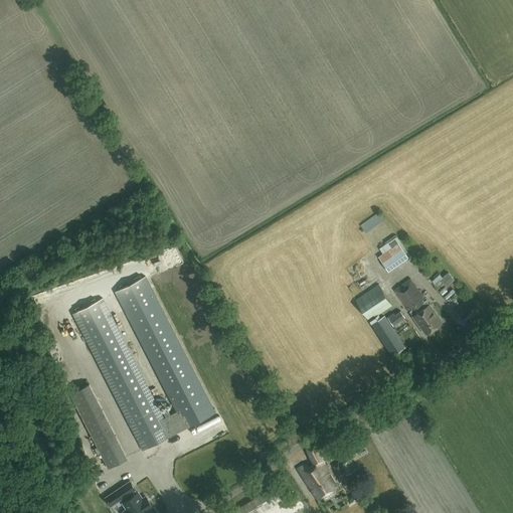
[(360,227),(365,234),(383,221),(378,214),(360,227)]
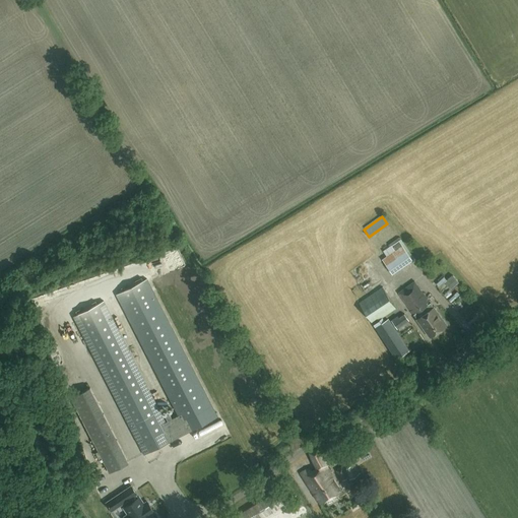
[(379,261),(390,275),(410,261),(396,242),(381,253),(384,257),(379,261)]
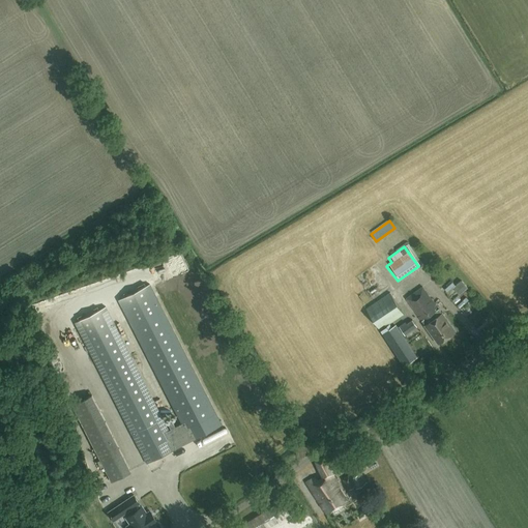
[(167,432),(104,309),(72,325),(145,465),(176,449),(175,448),(188,442),(188,443),(220,427),(148,286),(117,302),(180,426),(167,432)]
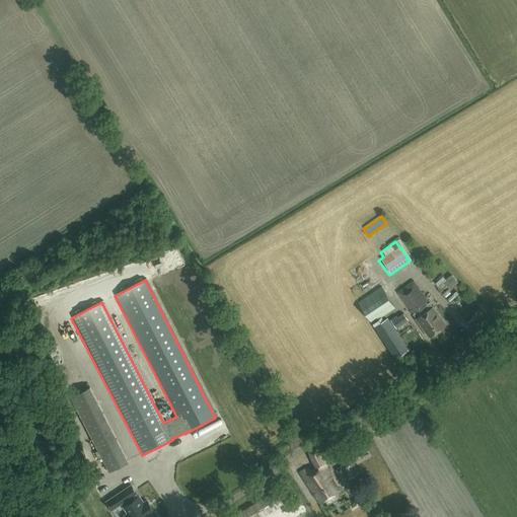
[(417,305),(435,333),(444,326),(428,304),(421,295),(412,283),(403,289),(417,305)]
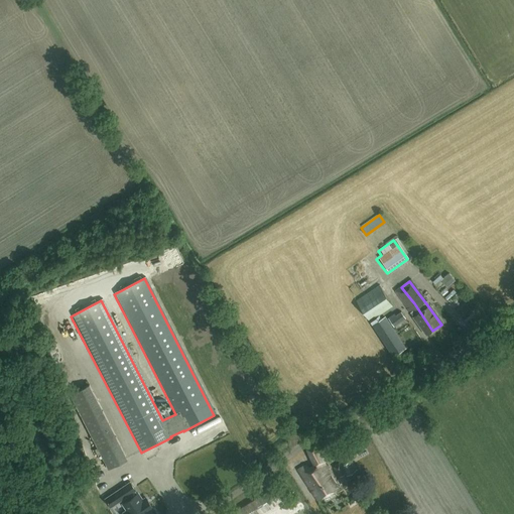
[(354,302),(368,324),(391,358),(404,349),(383,316),(376,320),(375,318),(391,307),(377,286),(354,302)]
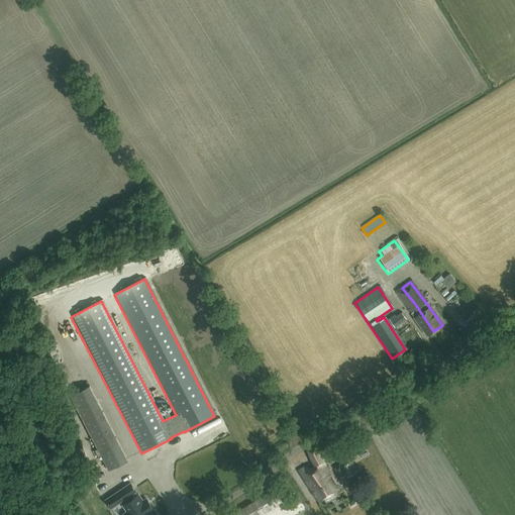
[(433,331),(415,304),(402,288),(394,293),(409,314),(409,315),(425,337),(433,331)]
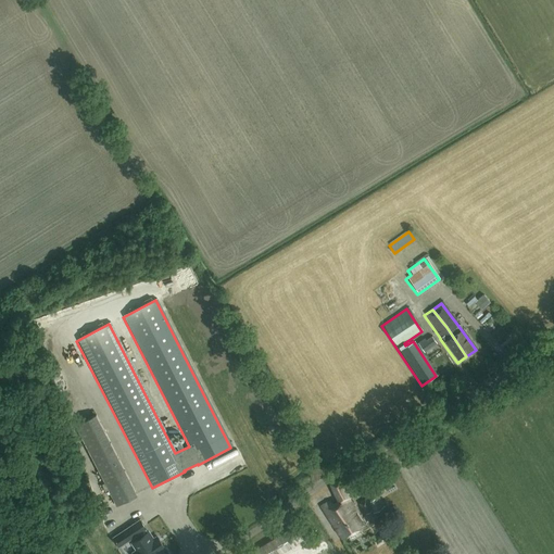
[(422,353),(435,343),(430,337),(424,341),(423,339),(416,344),(422,353)]
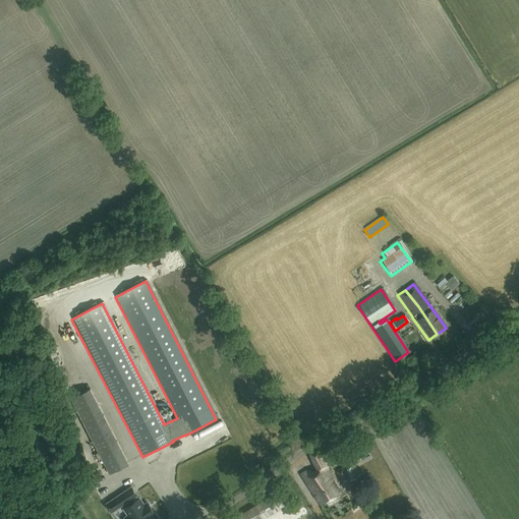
[(126,465),(89,391),(69,400),(108,475),(126,465)]
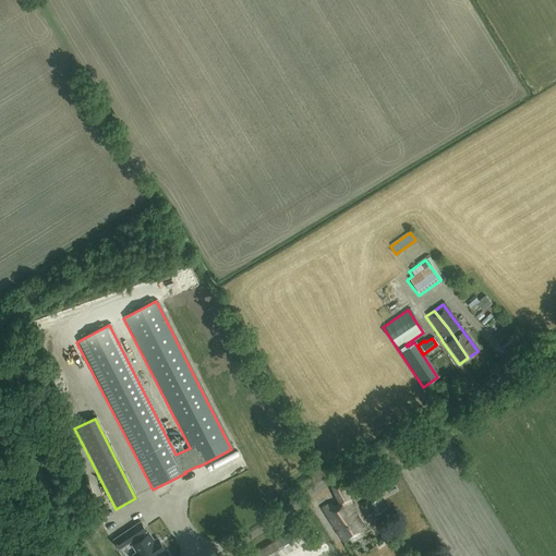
[(385,473),(374,480),(381,491),(391,484),(385,473)]
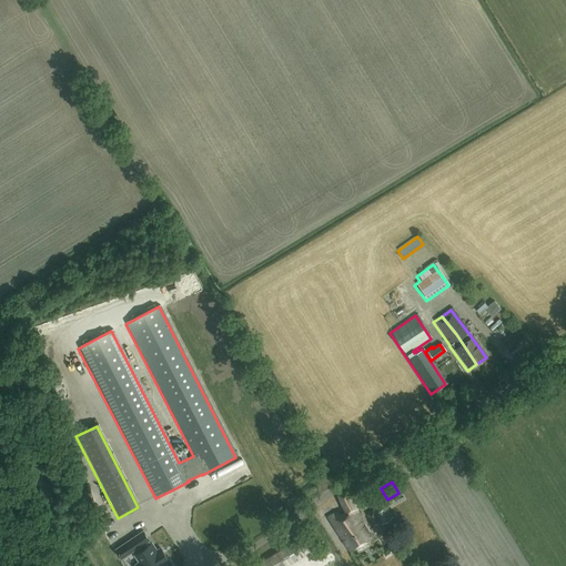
[(335,514),(326,519),(347,553),(370,539),(360,523),(360,519),(354,511),(361,507),(352,488),(336,496),(345,516),(339,519),(335,514)]
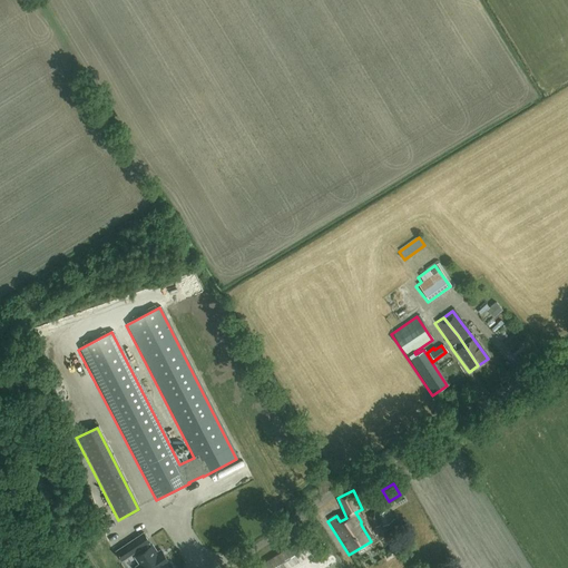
[(397,508),(405,503),(403,497),(393,501),(397,508)]
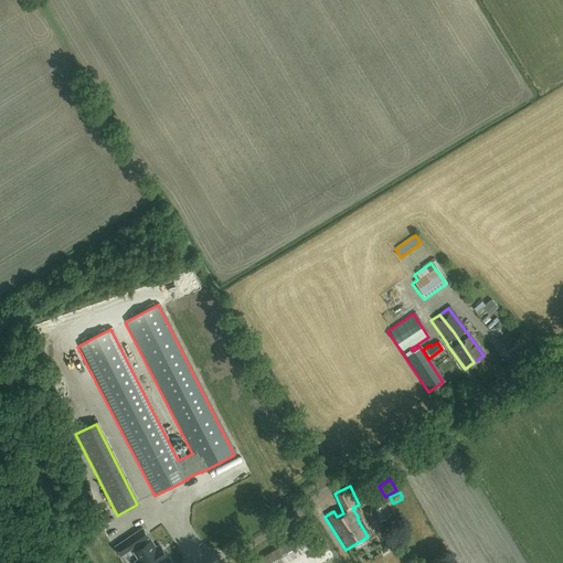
[(324,516),(335,509),(330,501),(319,508),(324,516)]
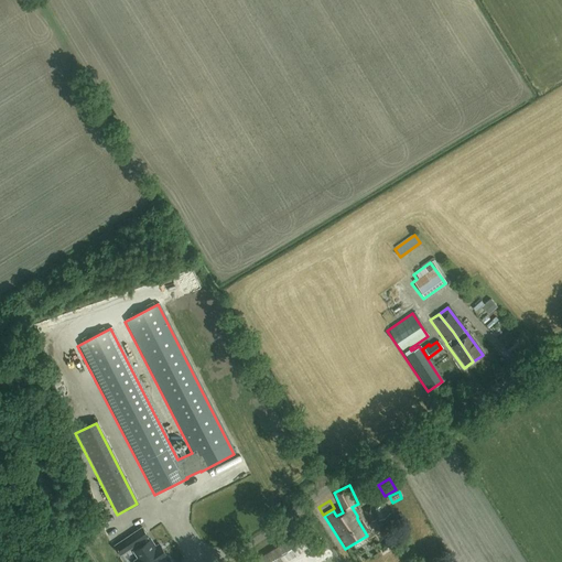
[(370,510),(365,514),(370,522),(375,520),(377,522),(388,516),(382,504),(370,510)]
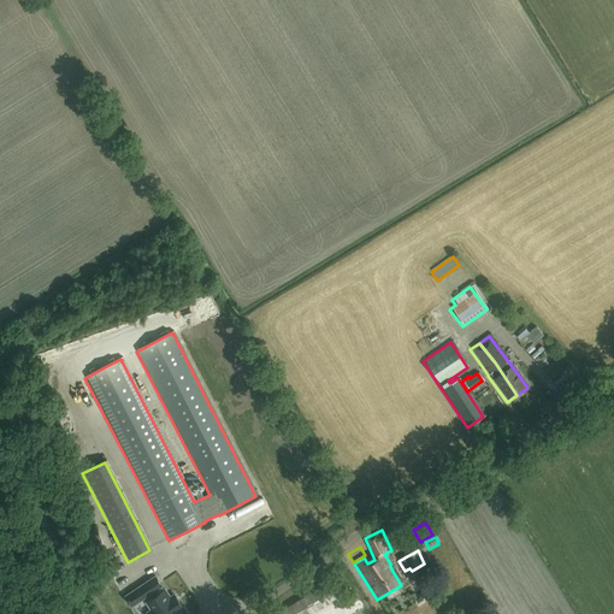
[(160,588),(153,578),(123,598),(130,608),(154,591),(157,596),(146,603),(151,612),(149,613),(177,613),(176,612),(181,609),(172,597),(167,600),(163,591),(161,592),(159,589),(160,588)]
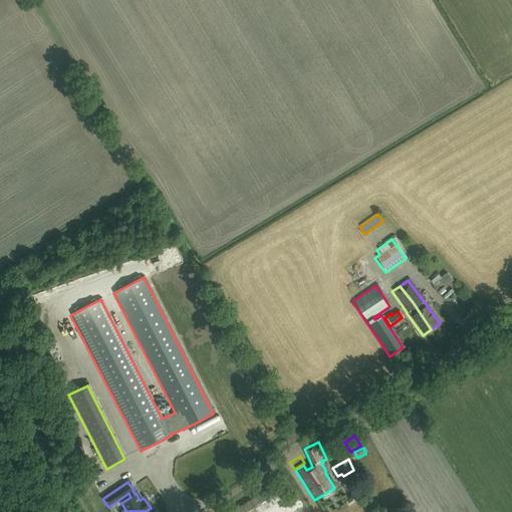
[(272,486),(230,511),(259,511),(280,499),(272,486)]
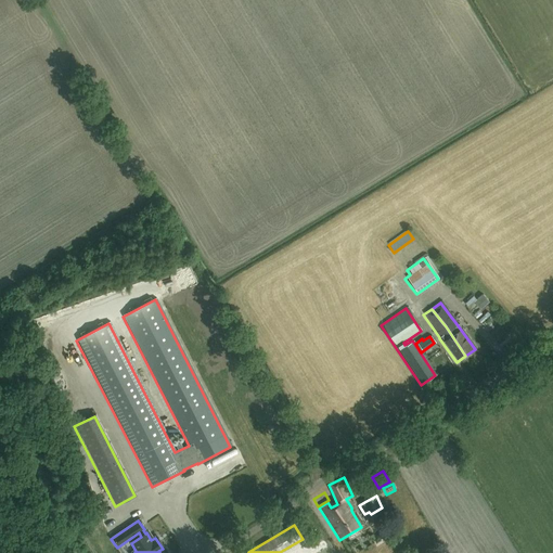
All buildings are outlined.
